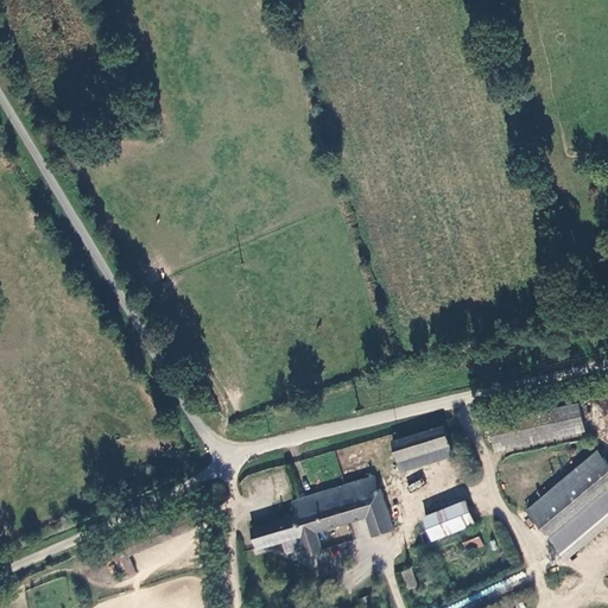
[(565,227),(569,241),(580,239),(576,225),(565,227)]
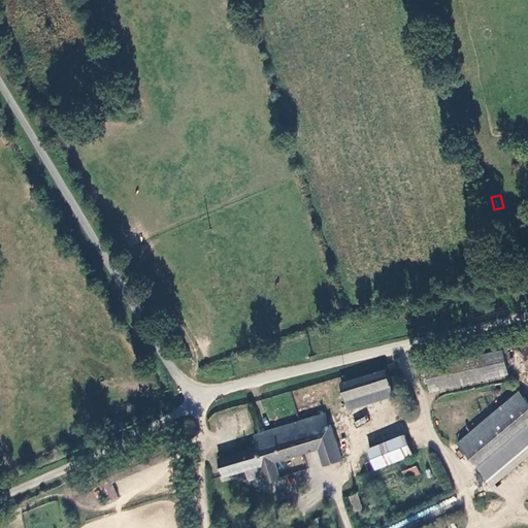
[(522,225),(527,223),(527,212),(519,216),(522,225)]
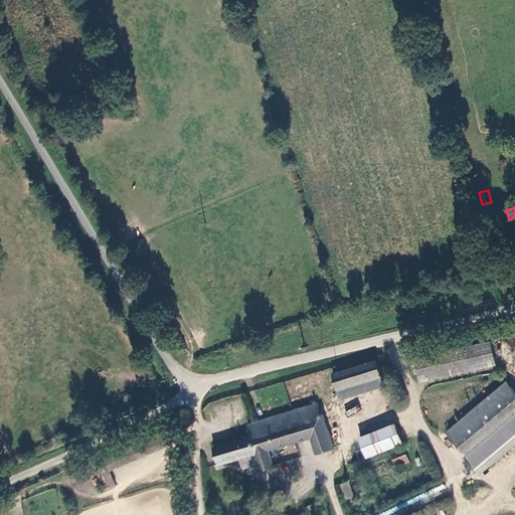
[(413,356),(419,379),(495,360),(489,337),(413,356)]
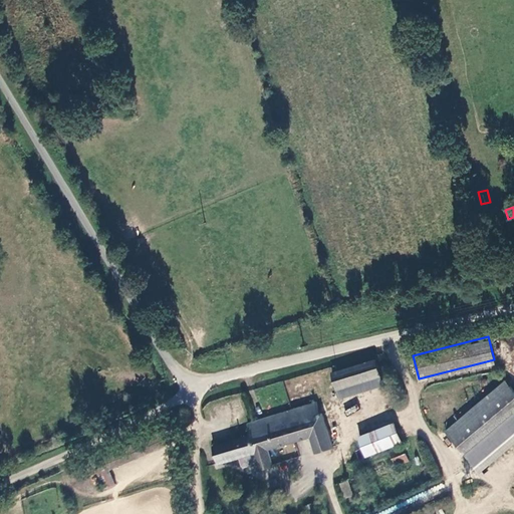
[(381,381),(374,355),(331,367),(337,394),(381,381)]
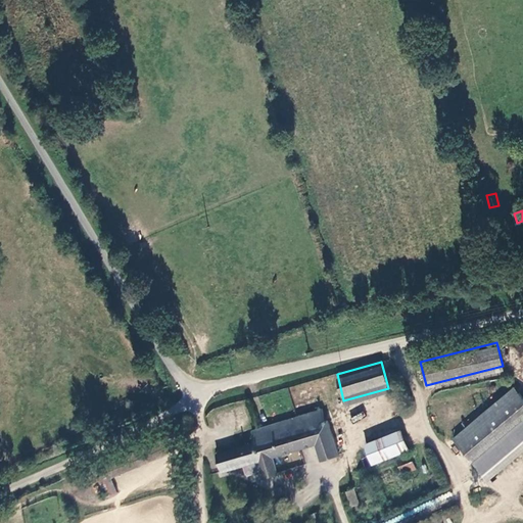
[(522,414),(522,396),(513,384),(450,438),(470,460),(522,414)]
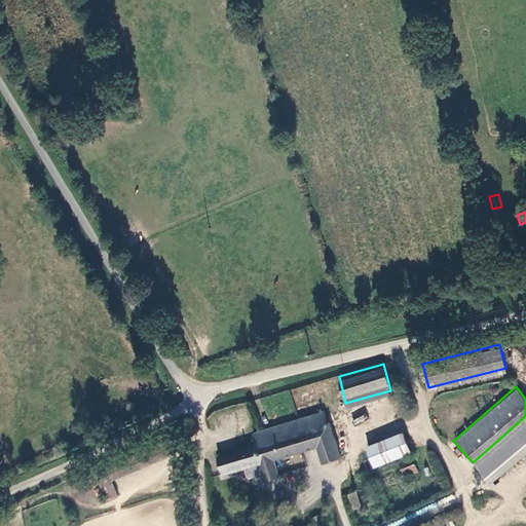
[(321,411),(312,413),(316,425),(324,422),(321,411)]
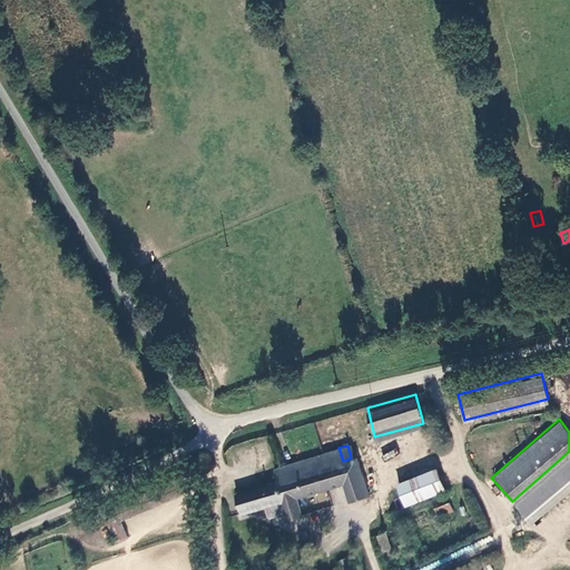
[(343,461),(338,448),(271,468),(274,482),(233,494),(239,513),(279,501),(285,520),(298,517),(293,498),(342,483),(349,502),(367,497),(355,457),(351,458),(343,461)]
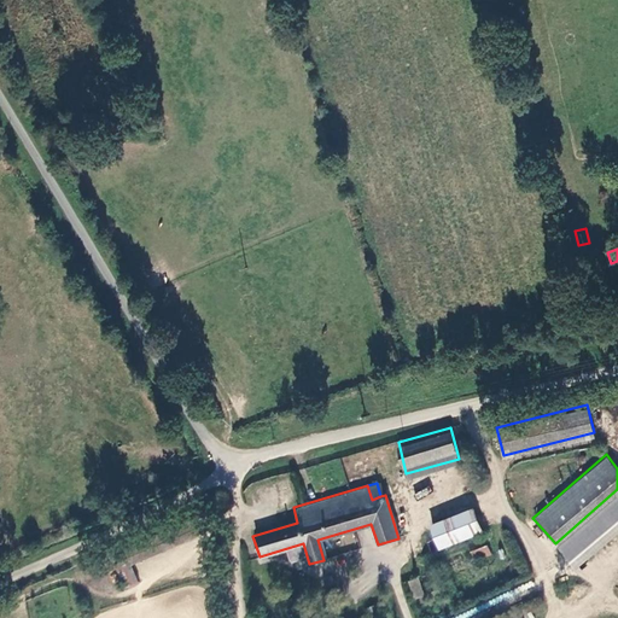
[(479,529),(468,506),(425,525),(436,548),(479,529)]
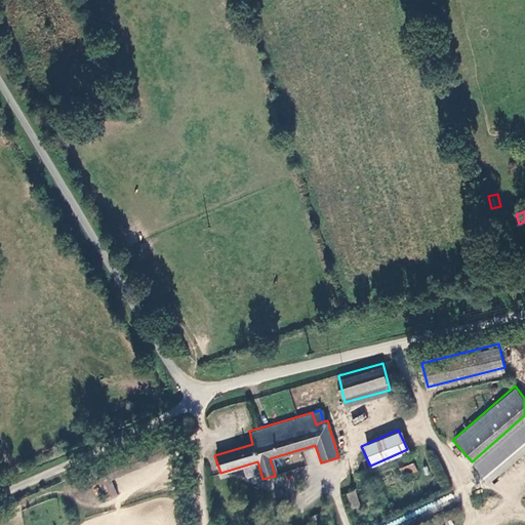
[(97,481),(105,499),(117,495),(111,480),(171,455),(166,441),(106,466),(110,476),(97,481)]
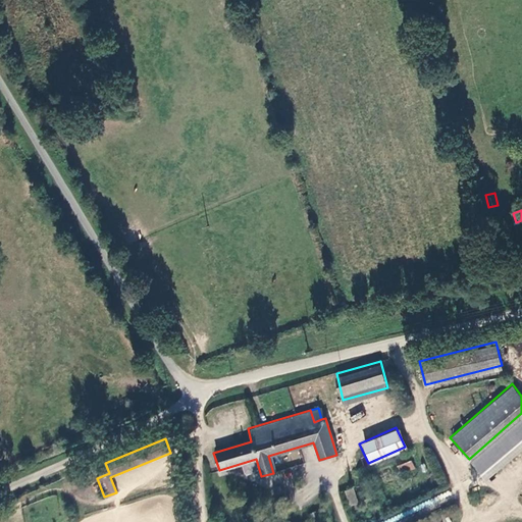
[(412,460),(397,466),(401,474),(415,468),(412,460)]
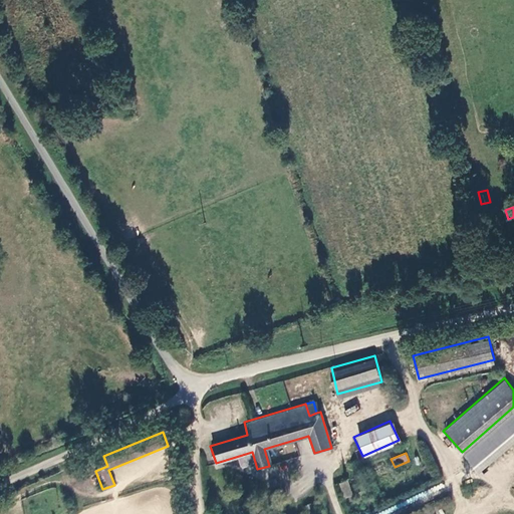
[(166,458),(167,476),(178,475),(177,458),(166,458)]
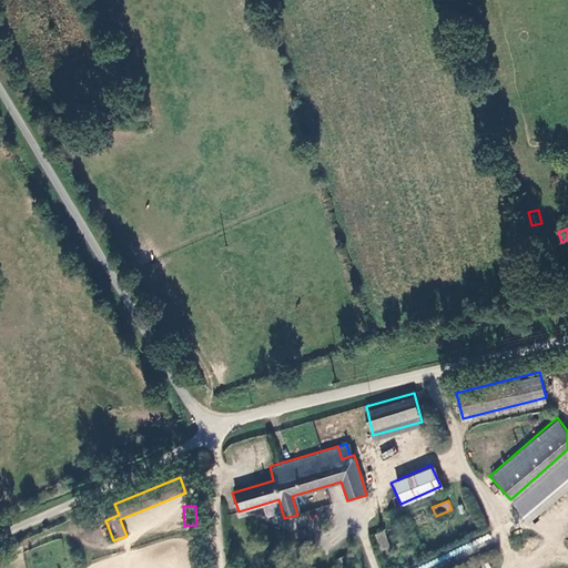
[(374,534),(381,551),(389,548),(384,530),(374,534)]
